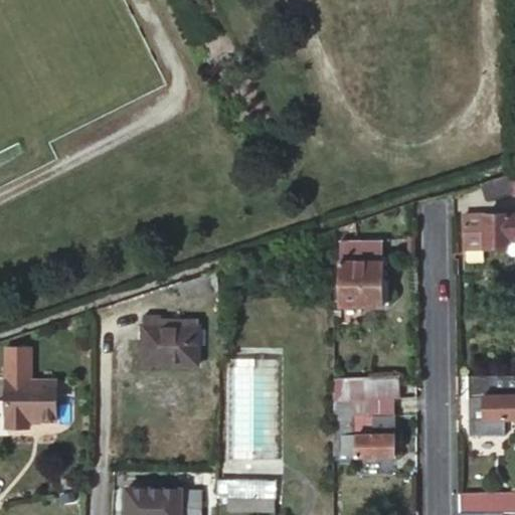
[(511,186),(507,173),(483,182),(489,198),(513,190),(511,186)]
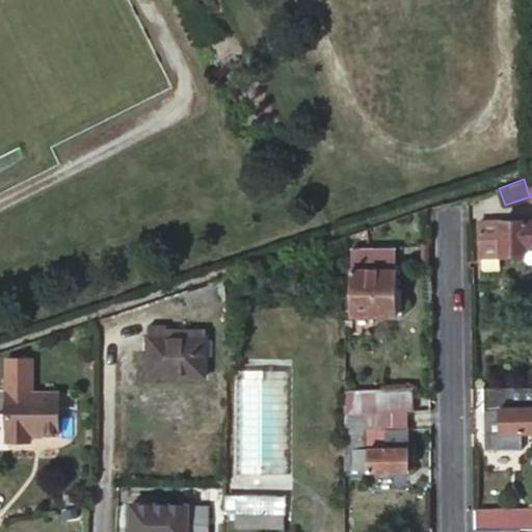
[(481,256),(501,256),(525,256),(525,245),(531,244),(531,218),(500,219),(480,219),(481,256)]
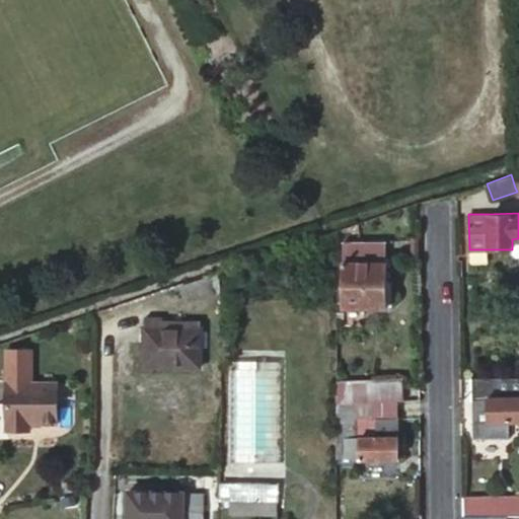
[(342,260),(341,307),(384,307),(385,262),(383,261),(384,239),(358,239),(358,261),(342,260)]
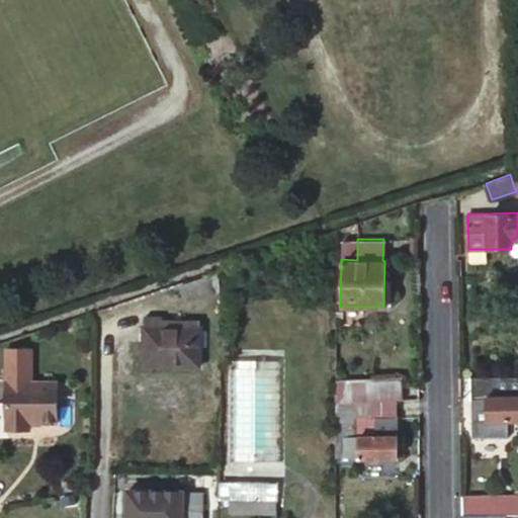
[(210,288),(205,273),(180,281),(185,296),(210,288)]
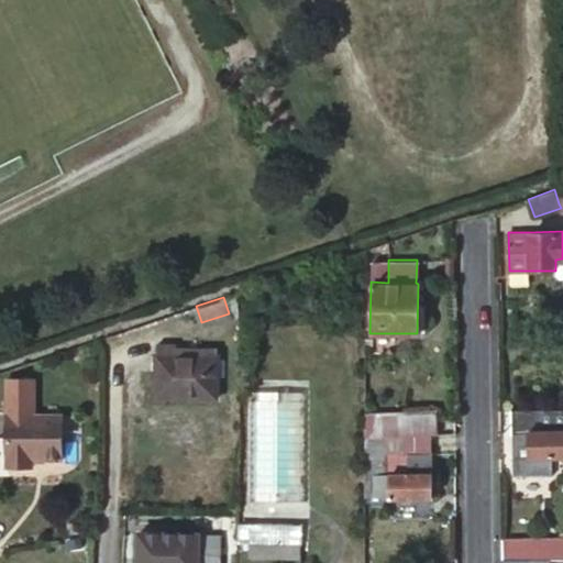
[(157,354),(156,395),(217,397),(217,354),(175,354),(175,349),(176,344),(157,343),(157,354)]
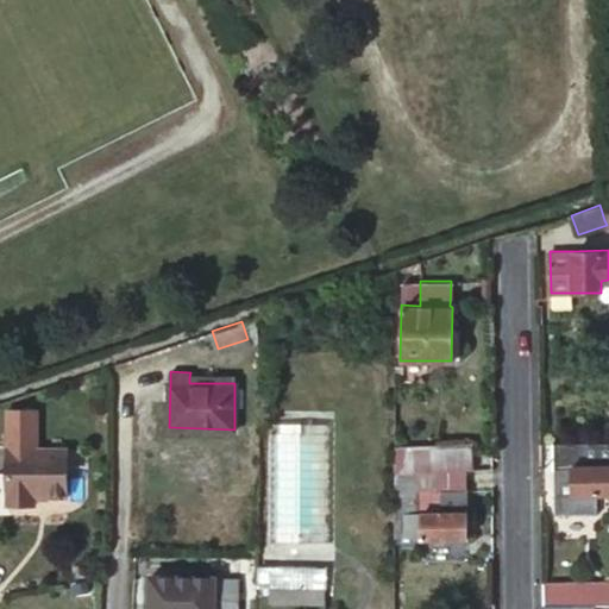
[(608,443),(556,443),(554,512),(598,513),(598,495),(608,494),(608,443)]
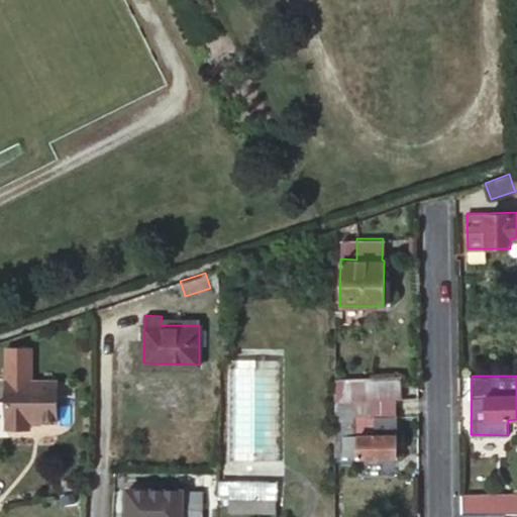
[(335,399),(358,398),(401,398),(401,378),(335,379),(335,399)]
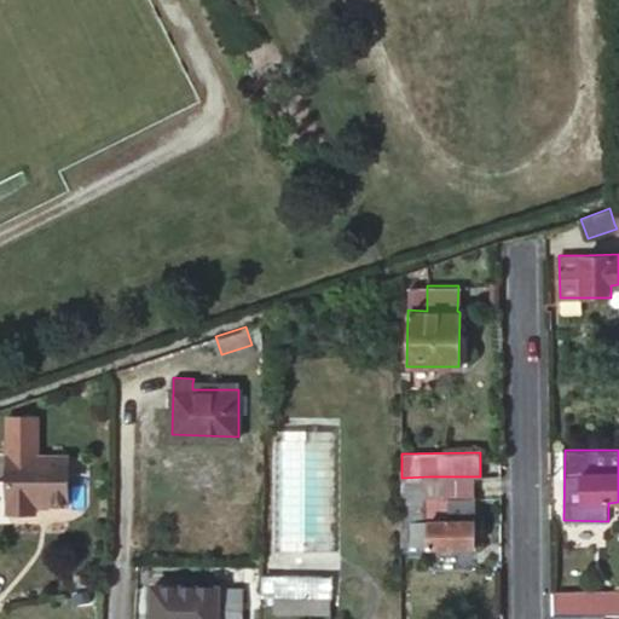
[(10,457),(10,513),(36,514),(36,505),(70,505),(70,457),(10,457)]
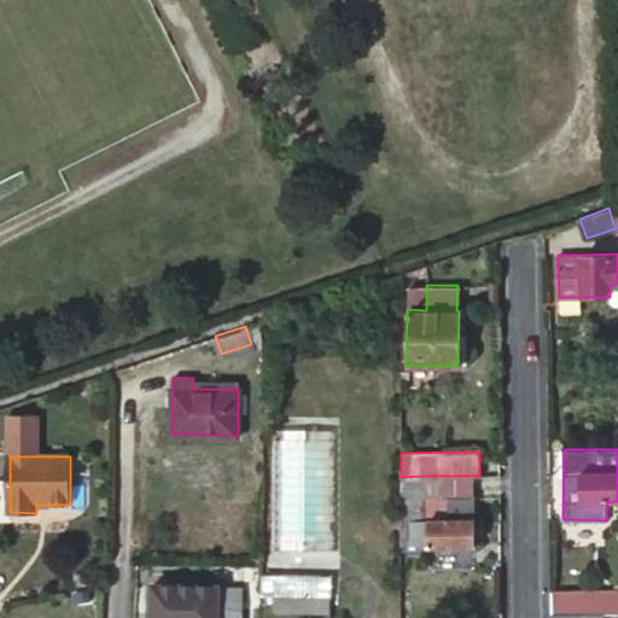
[(401,477),(400,543),(427,543),(427,546),(473,546),(473,499),(449,499),(449,519),(427,519),(427,499),(429,476),(401,477)]
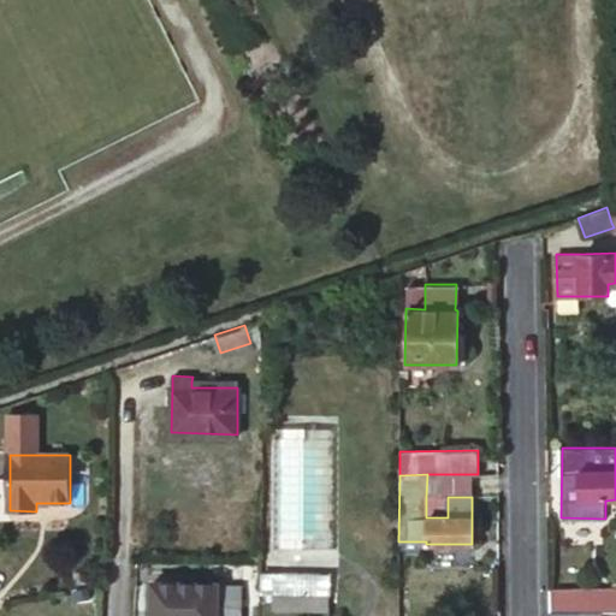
[(448,517),(448,497),(426,497),(426,517),(448,517)]
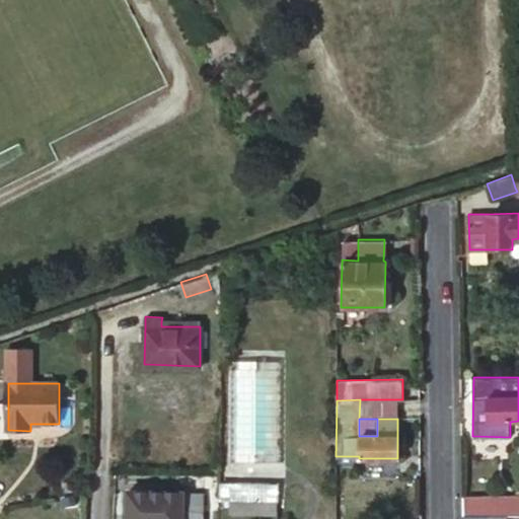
[(126,489),(125,518),(203,518),(203,491),(145,489),(145,484),(132,483),(132,490),(126,489)]
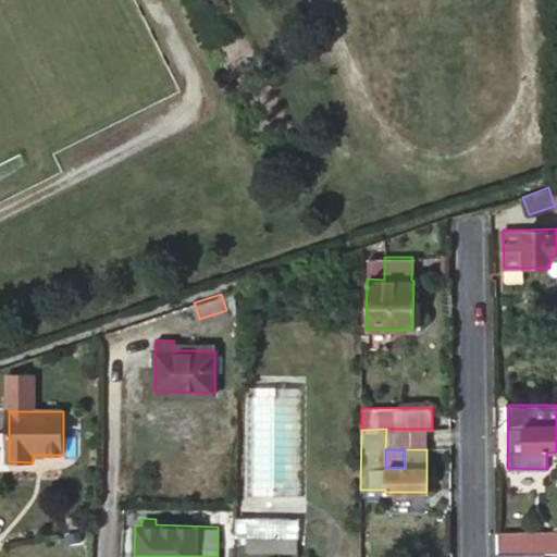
[(235,520),(235,535),(299,536),(299,520),(235,520)]
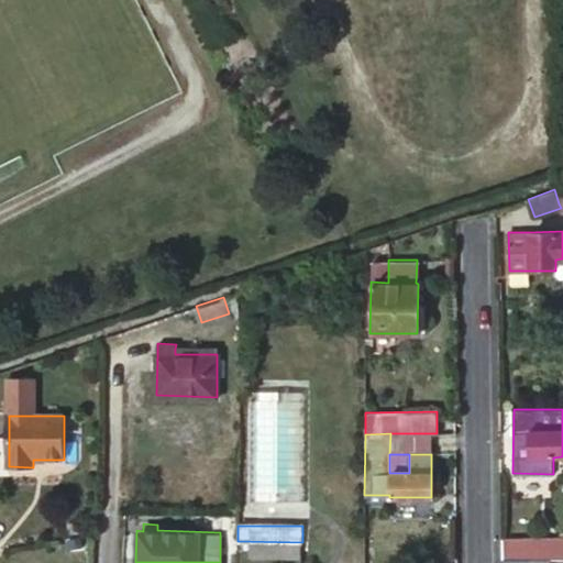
[(562,537),(501,538),(501,559),(528,559),(547,559),(562,558),(562,537)]
